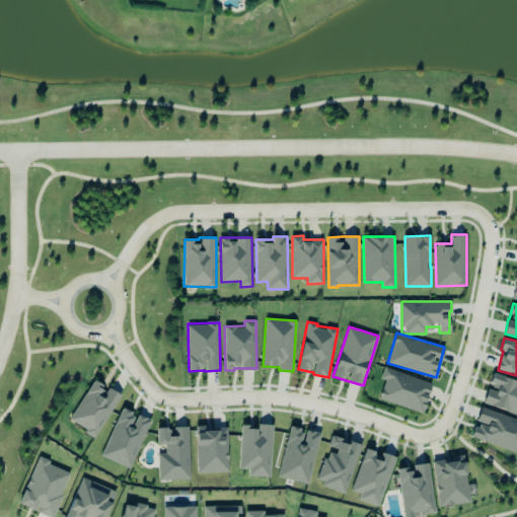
[(433,383),(385,366),(380,378),(385,380),(379,397),(422,413),(433,383)]
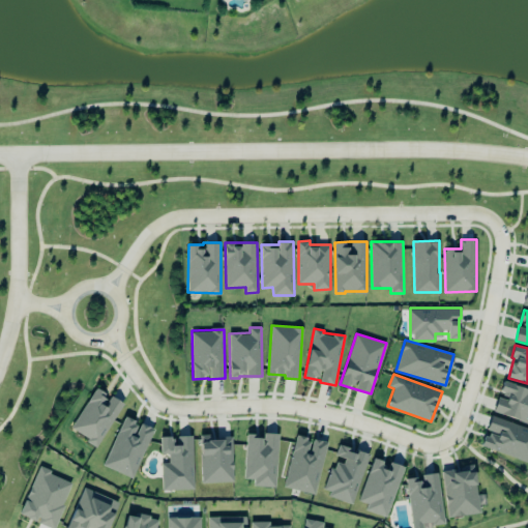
[(527,387),(504,381),(500,396),(499,396),(494,412),(527,421),(527,387)]
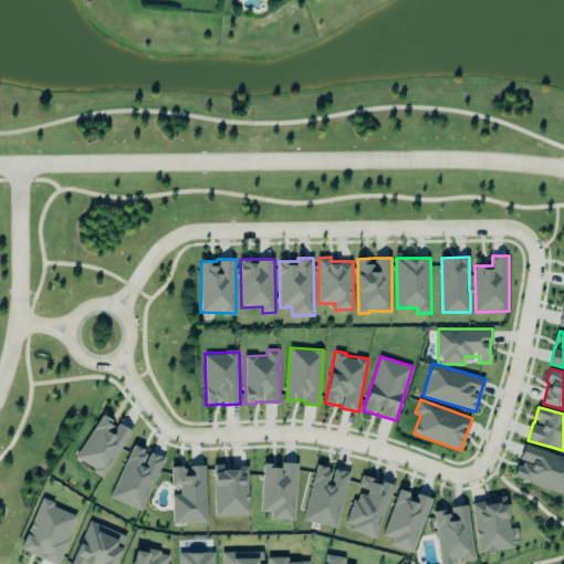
[(95,467),(93,471),(105,478),(132,429),(102,414),(77,458),(95,467)]
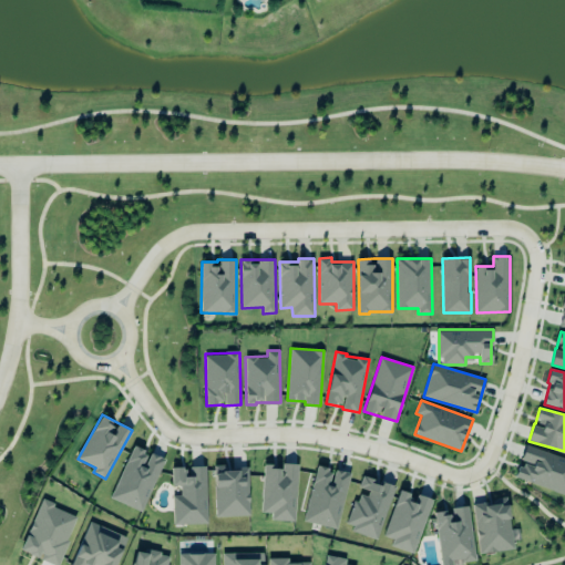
[(564,455),(526,444),(522,460),(516,478),(564,492),(564,455)]
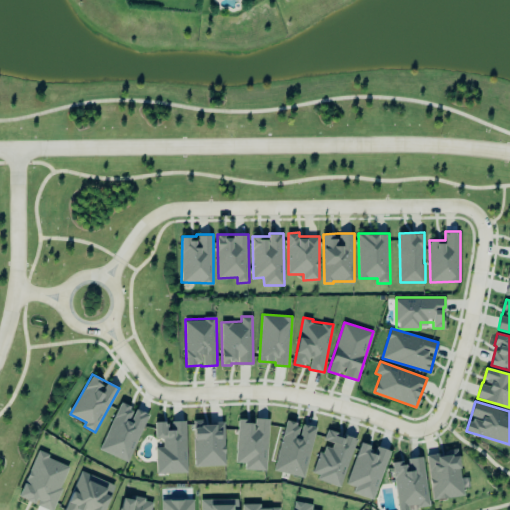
[(149,413),(136,408),(136,409),(120,402),(100,449),(129,461),(149,413)]
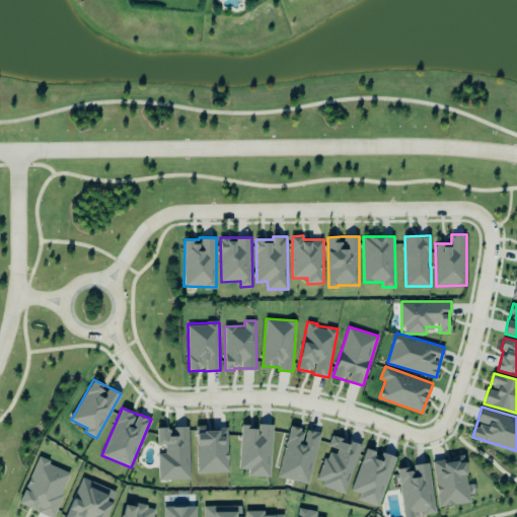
[(272,476),(274,424),(261,423),(261,427),(241,426),(239,468),(249,468),(248,475),(272,476)]
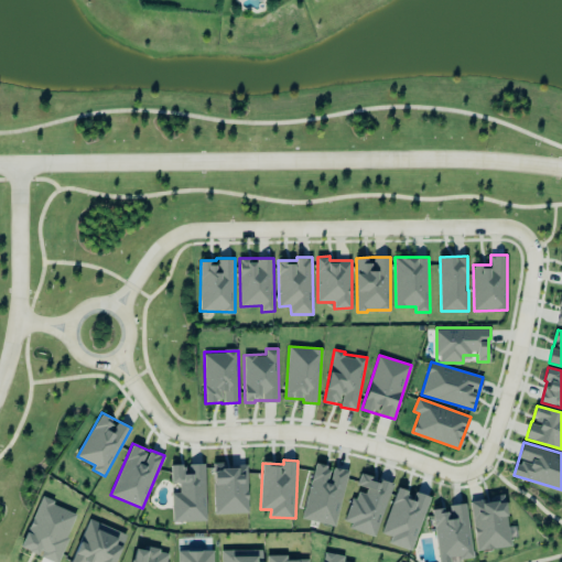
[(172,493),(173,521),(207,520),(205,463),(188,463),(188,464),(171,465),(172,483),(180,483),(180,493),(172,493)]
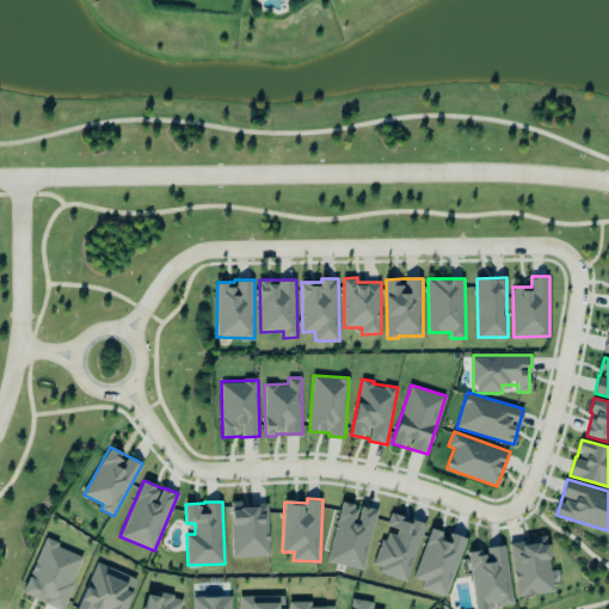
[(270,555),(269,502),(231,503),(232,557),(270,555)]
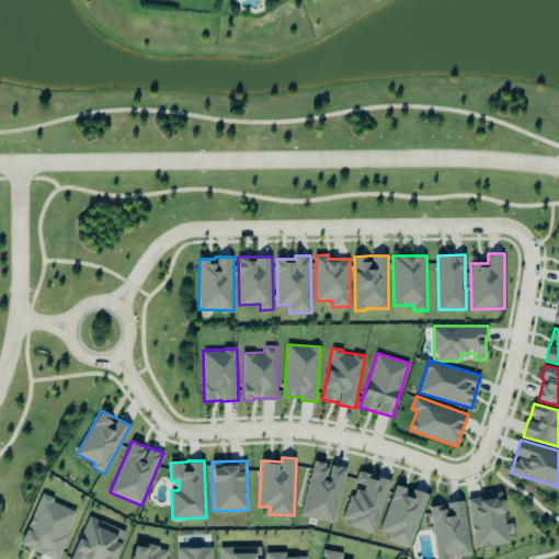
[(301,515),(334,523),(348,468),(315,460),(301,515)]
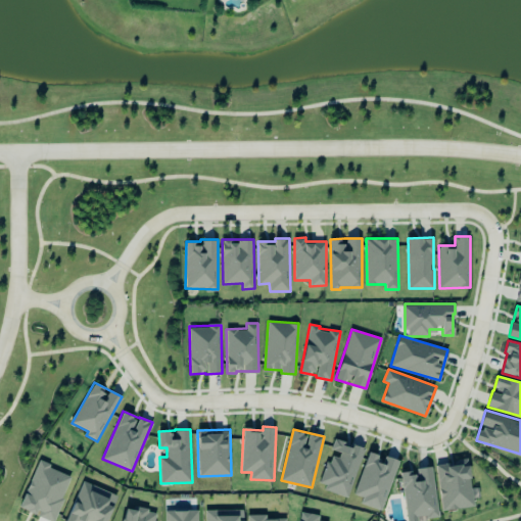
[(349,495),(364,448),(335,439),(331,451),(320,486),(349,495)]
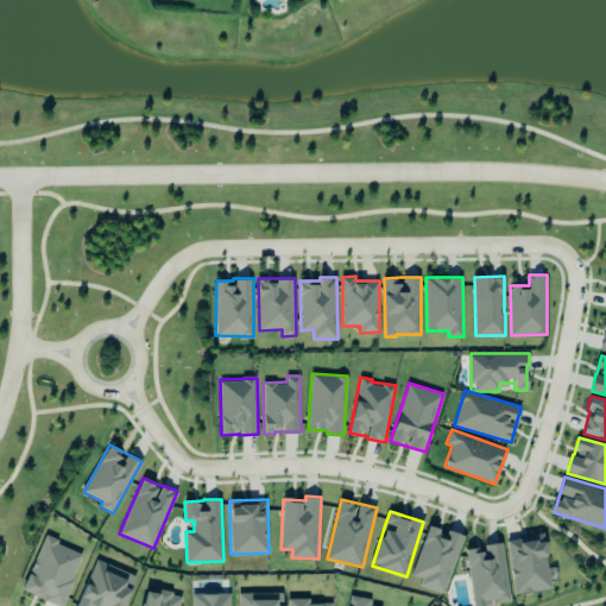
[(414,575),(422,578),(421,586),(447,593),(462,534),(444,529),(427,524),(414,575)]
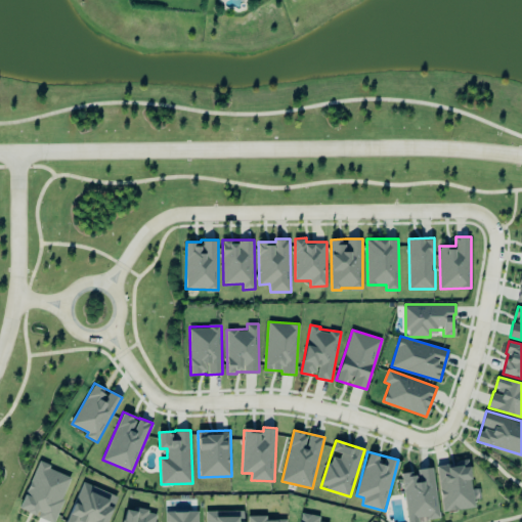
[(437,464),(443,511),(475,507),(474,498),(481,497),(479,487),(472,488),(469,460),(437,464)]
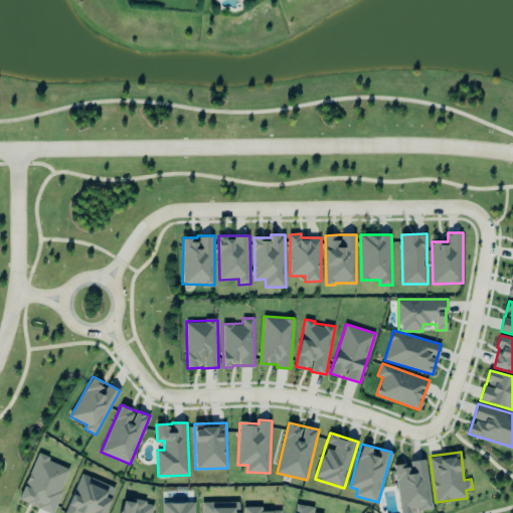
[(52,512),(71,468),(37,454),(19,499),(52,512)]
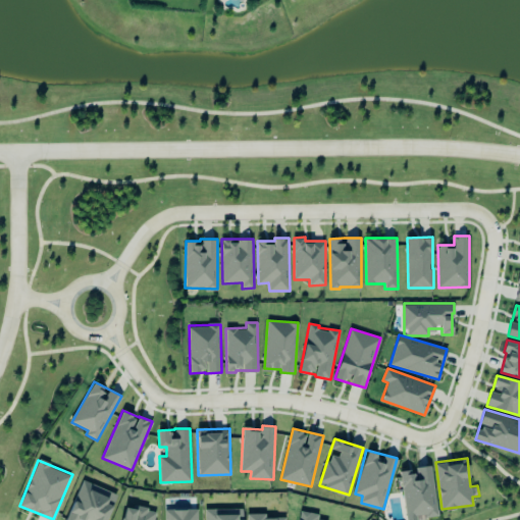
[(438,516),(431,465),(414,467),(415,468),(400,471),(407,519),(416,519),(416,515),(427,514),(427,517),(438,516)]
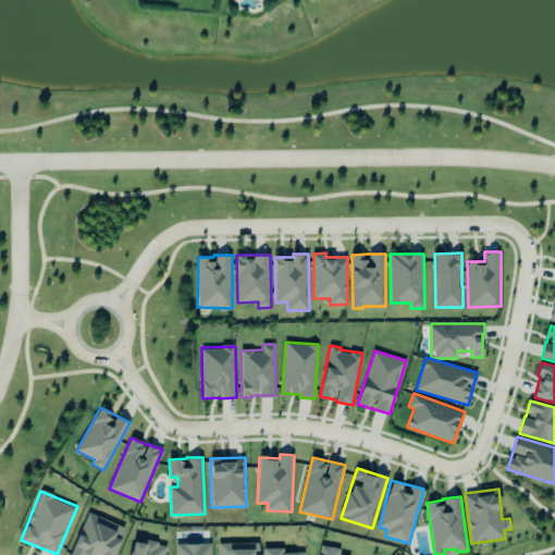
[(113,554),(124,525),(85,513),(71,554),(86,554),(88,554),(113,554)]
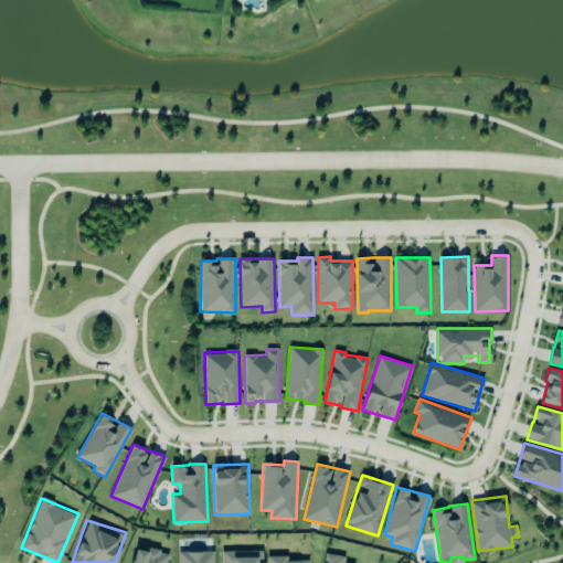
[(214,562),(215,550),(179,551),(179,562),(214,562)]
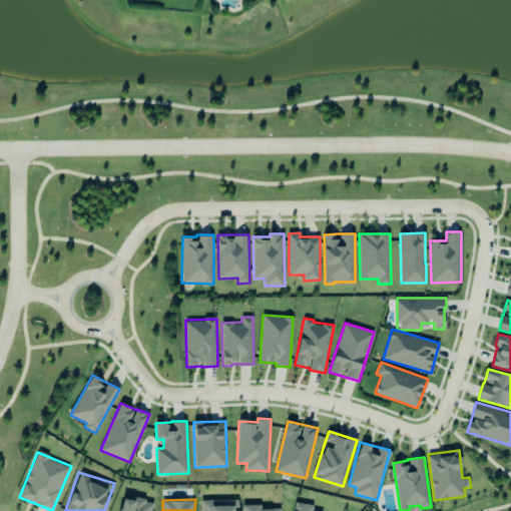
[(201,500),(201,510),(238,510),(239,507),(212,507),(212,500),(201,500)]
